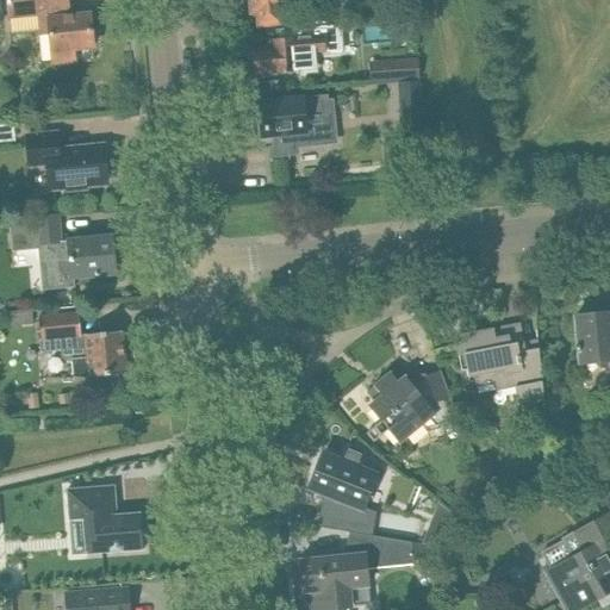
[(7,0),(10,18),(49,14),(51,50),(55,50),(56,62),(73,60),(73,49),(93,47),(89,14),(66,17),(66,8),(68,8),(67,0),(7,0)]
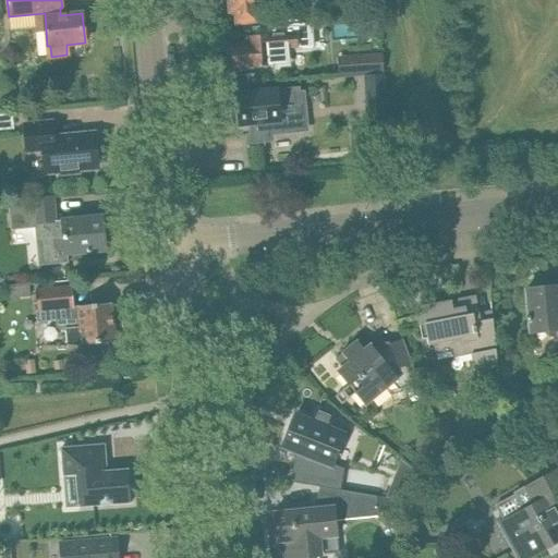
[(238,22),(256,21),(255,8),(262,8),(259,0),(230,0),(231,11),(237,10),(238,22)]
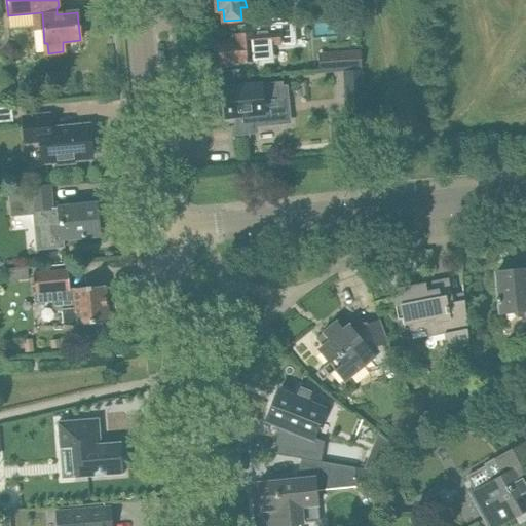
[(219,44),(220,63),(222,64),(236,63),(236,64),(257,63),(257,60),(270,59),(269,45),(293,44),(291,24),(267,26),(267,24),(240,26),(240,34),(234,34),(234,41),(220,42),(219,44)]
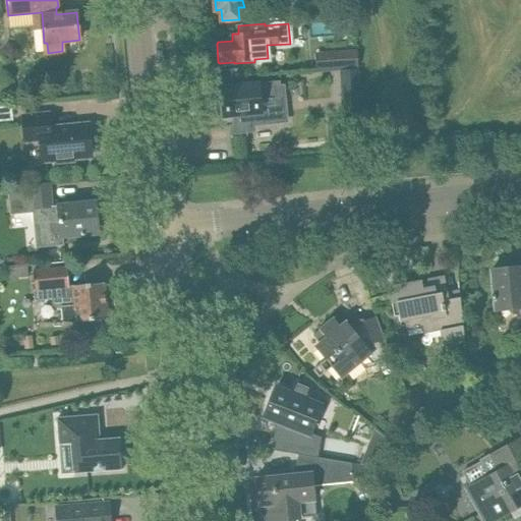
[(331,68),(356,67),(355,52),(330,54),(331,68)]
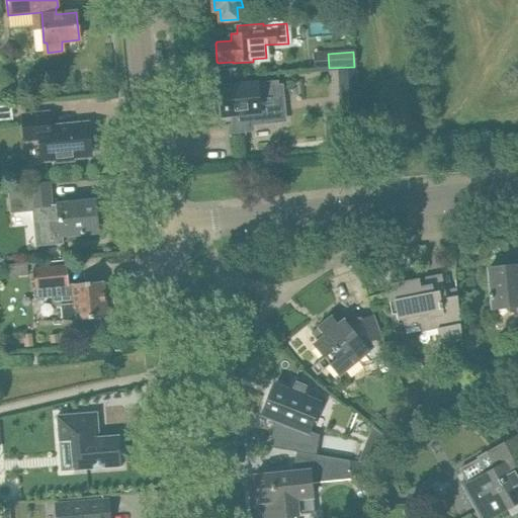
[(359,112),(357,71),(341,71),(343,113),(359,112)]
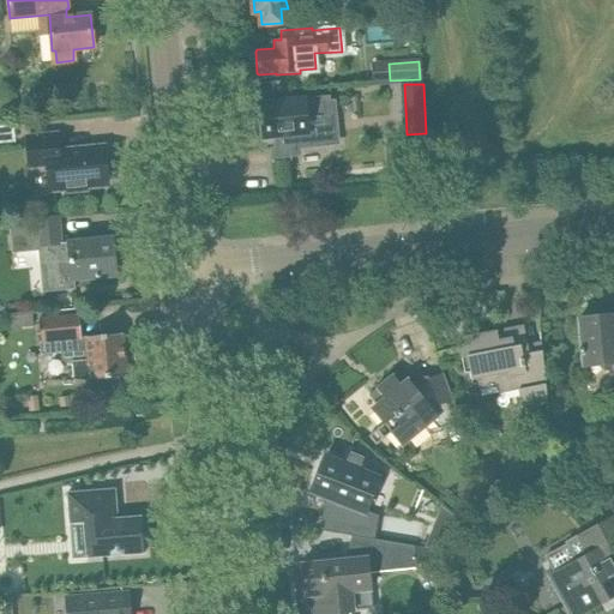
[(260,102),(264,138),(277,137),(280,154),(296,151),(296,144),(335,140),(330,96),(260,102)]
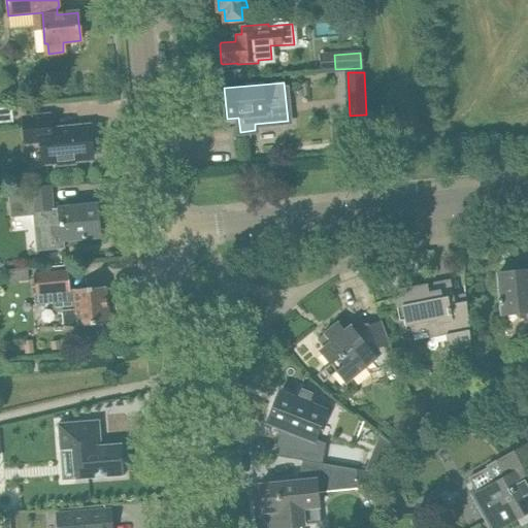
[(43,163),(52,162),(58,161),(58,165),(75,164),(75,160),(92,158),(89,127),(51,131),(48,114),(23,118),(26,143),(41,142),(43,163)]
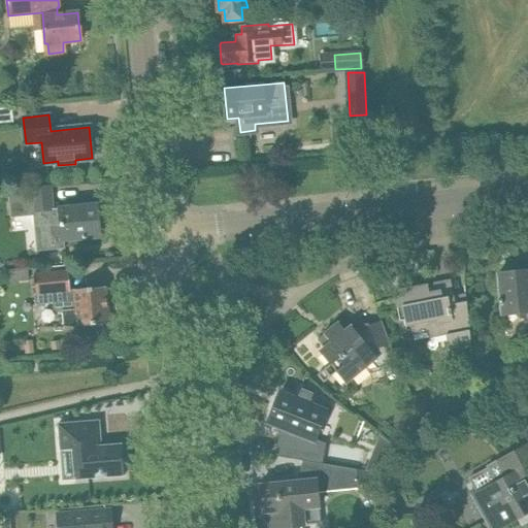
[(51,187),(31,189),(0,191),(0,206),(1,219),(24,217),(25,229),(34,228),(36,252),(64,249),(64,240),(100,237),(97,204),(54,208),(51,187)]
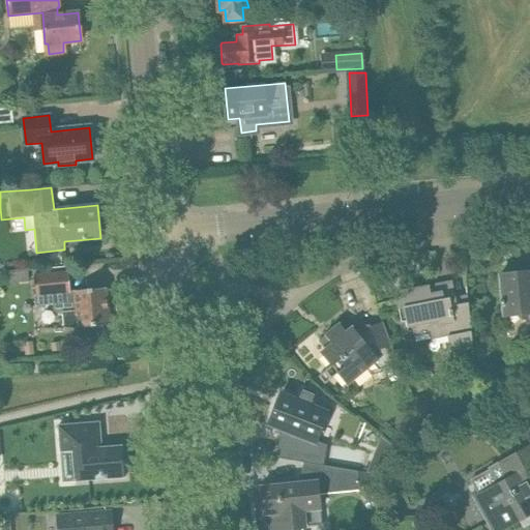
[(529,271),(500,274),(504,316),(529,314),(529,324),(529,271)]
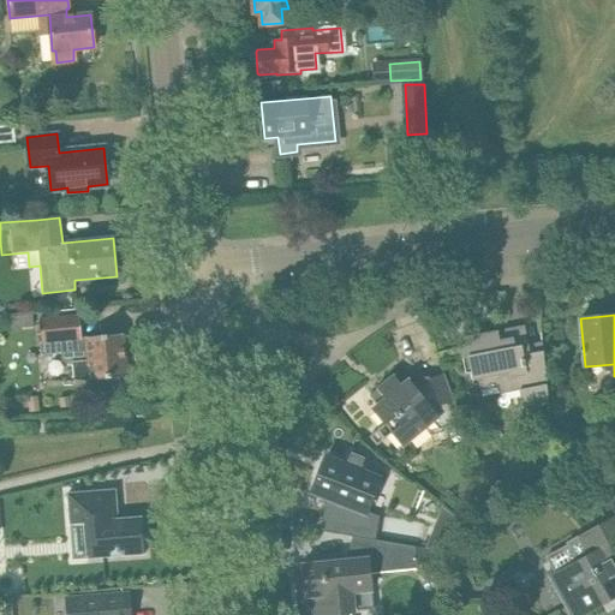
[(81,316),(39,320),(42,354),(61,353),(63,360),(66,363),(73,363),(75,381),(126,377),(123,334),(82,338),(81,316)]
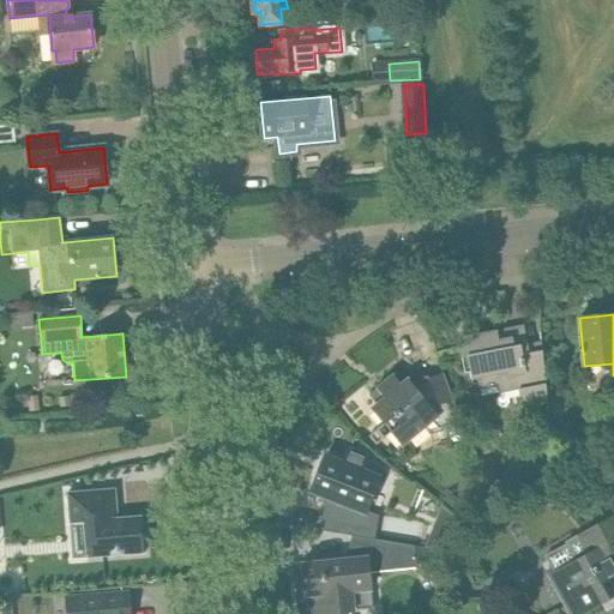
[(522,325),(497,330),(458,338),(463,363),(467,362),(471,385),(476,384),(477,390),(511,384),(512,391),(521,389),(524,408),(548,403),(541,341),(525,344),(522,325)]
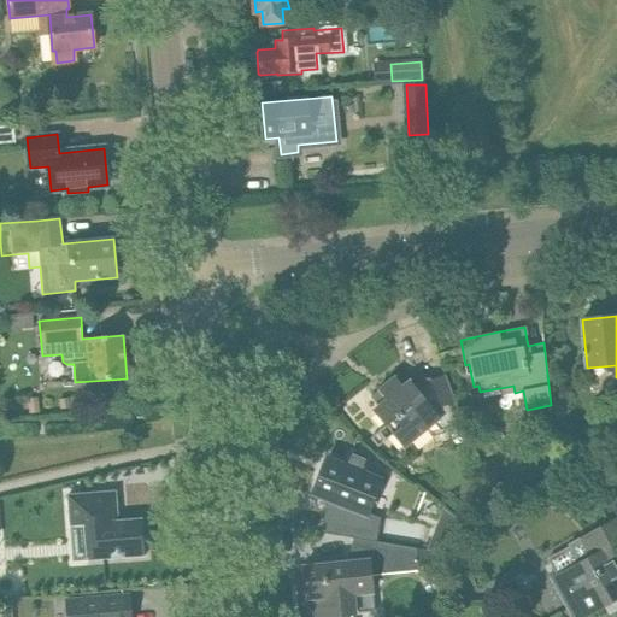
[(460,416),(453,398),(445,375),(415,386),(410,381),(403,387),(395,377),(370,398),(378,407),(374,411),(405,450),(441,419),(442,422),(460,416)]
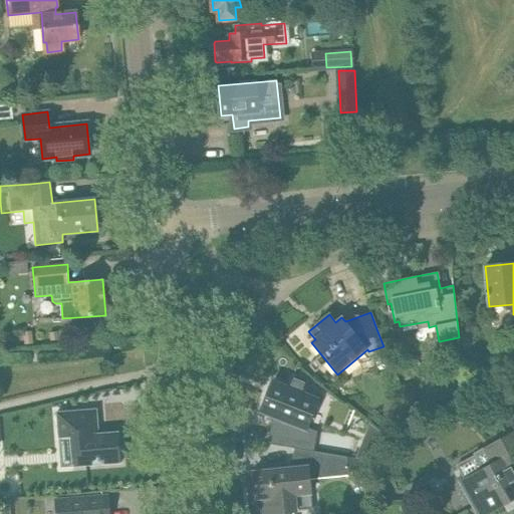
[(32,332),(24,332),(25,344),(33,344),(32,332)]
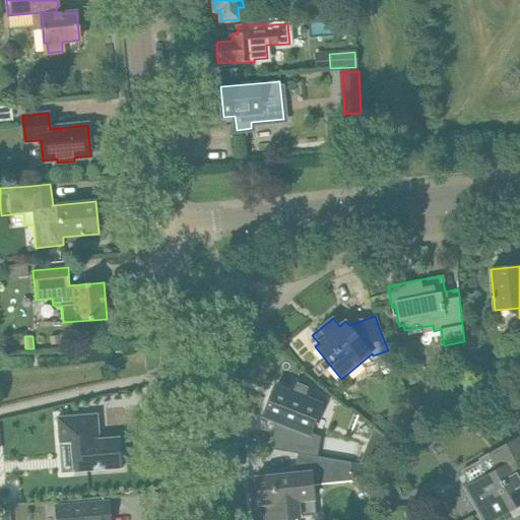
[(59,337),(51,337),(51,345),(59,345),(59,337)]
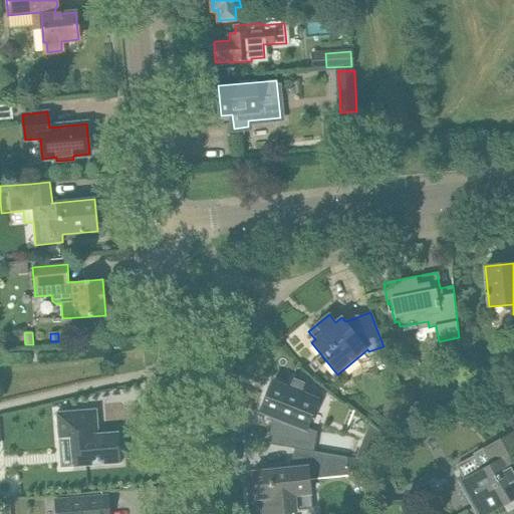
[(286,447),(321,453),(331,455),(334,439),(304,434),(317,400),(303,394),(307,382),(292,376),(288,388),(272,381),(260,412),(289,424),(286,447)]
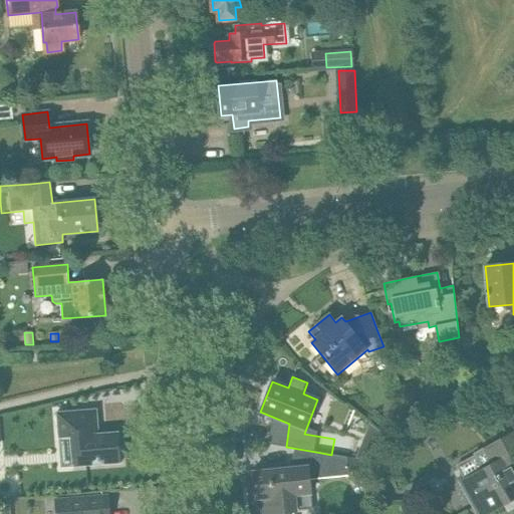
[(56,413),(58,433),(58,438),(70,437),(71,449),(80,448),(81,465),(72,466),(72,467),(100,465),(120,463),(118,432),(98,434),(96,410),(56,413)]
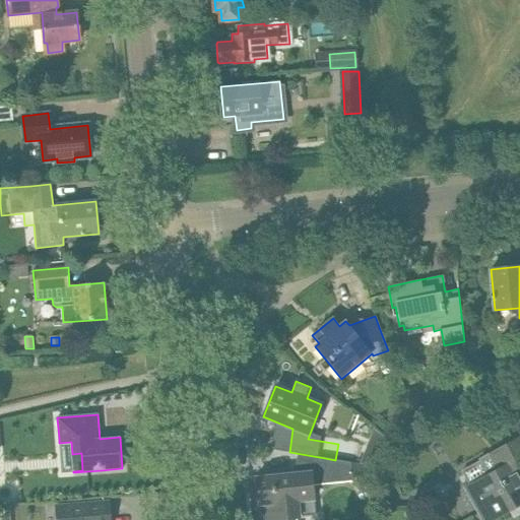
[(475,510),(476,510),(481,519),(492,519),(509,511),(509,510),(509,506),(519,500),(519,470),(518,467),(519,466),(519,436),(519,437),(485,455),(494,470),(463,488),(475,510)]
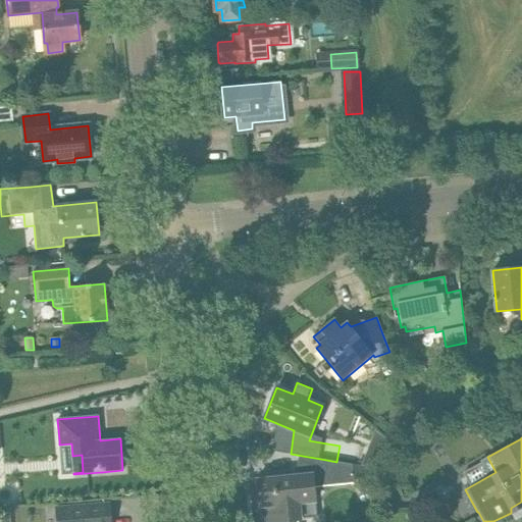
[(367,447),(360,466),(361,466),(366,467),(380,452),(367,447)]
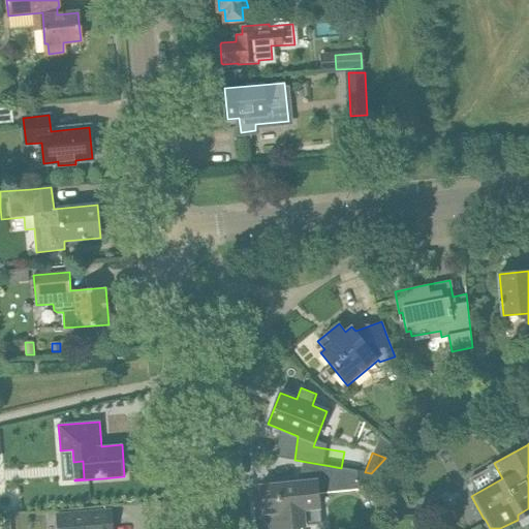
[(83,461),(73,462),(74,479),(84,478),(83,461)]
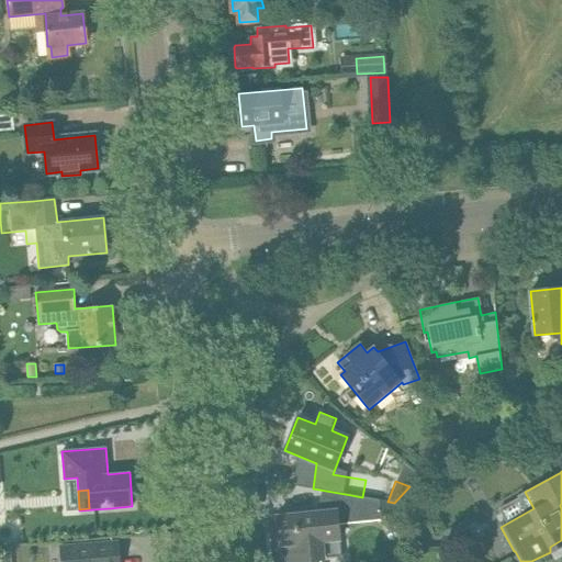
[(362,497),(351,495),(349,509),(336,510),(336,509),(276,516),(279,546),(281,546),(282,561),(294,561),(326,559),(325,541),(341,539),(340,524),(381,519),(379,499),(362,497)]
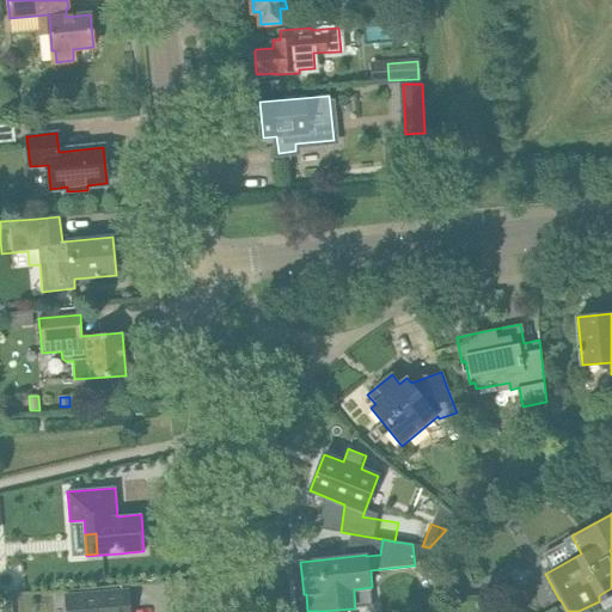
[(422,546),(414,544),(415,550),(415,562),(433,561),(432,548),(429,548),(423,546),(422,546)]
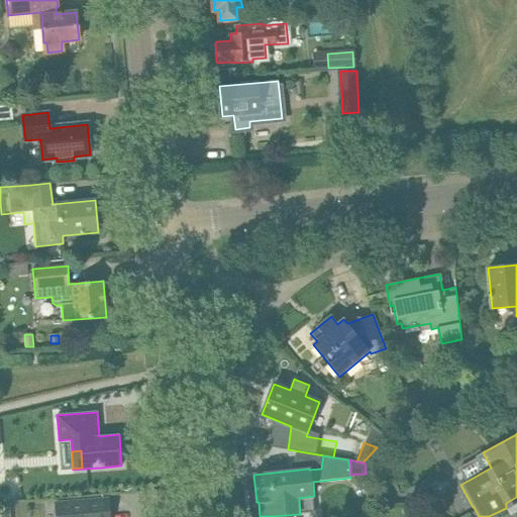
[(105,516),(104,500),(56,504),(57,516),(105,516)]
